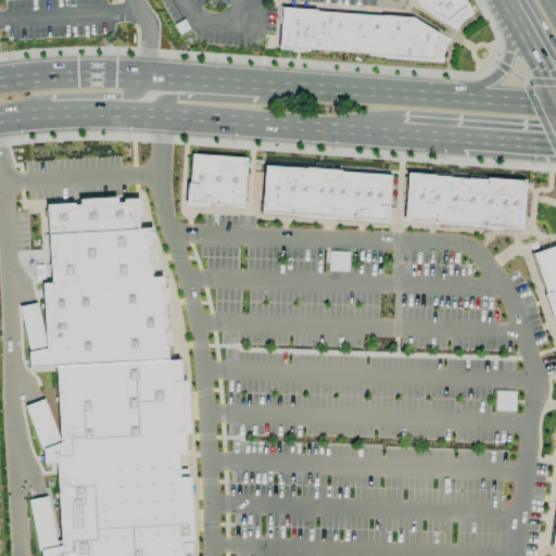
[(470,13),(463,0),(415,0),(419,7),(455,29),(462,21),(470,13)]
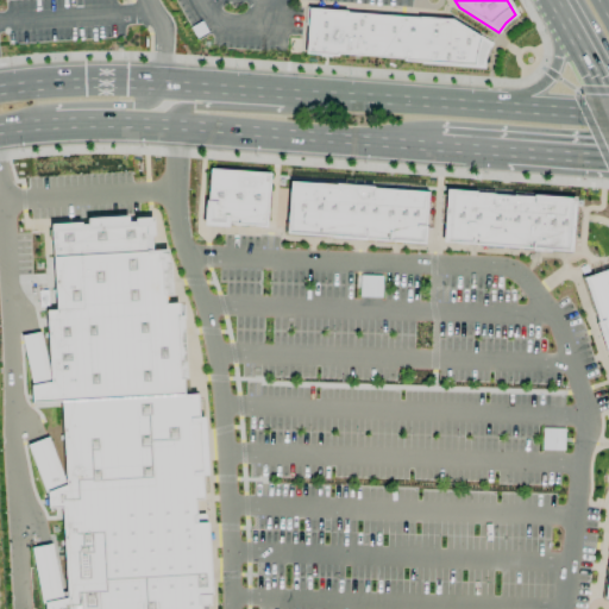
[(453,20),(494,45),(487,56),(485,68),(305,55),(307,10),(453,20)]
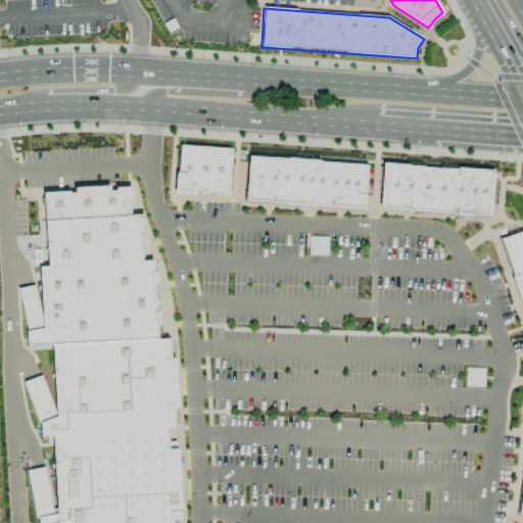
[(162,24),(168,33),(169,32),(177,27),(172,17),(162,22),(162,24)]
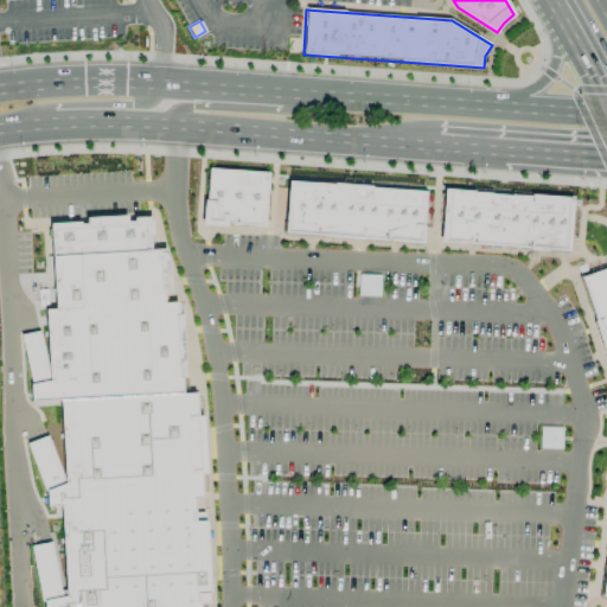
[(209,168),(269,173),(266,227),(228,224),(228,227),(203,224),(205,199),(206,199),(209,168)]
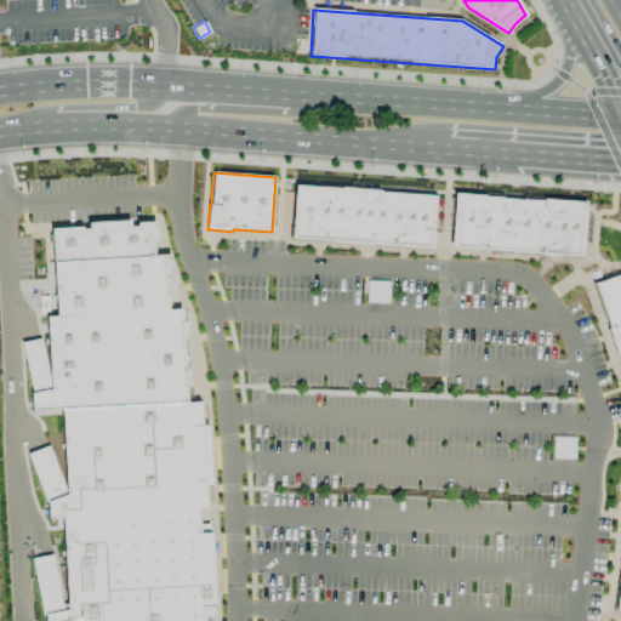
[(295,186),(437,195),(432,249),(291,238),(295,186)]
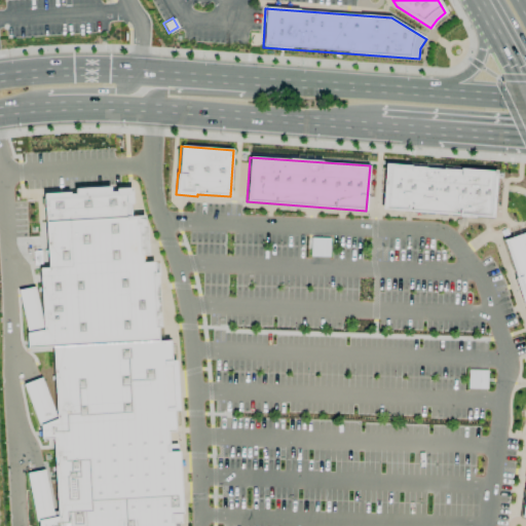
[(385,163),(382,209),(493,217),(496,172),(460,168),(460,170),(411,166),(411,165),(385,163)]
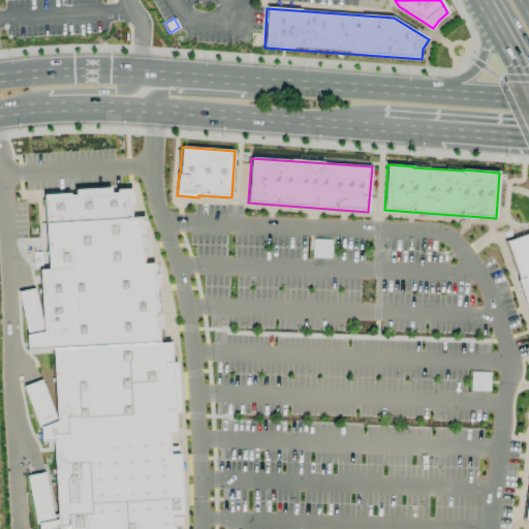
[(43,195),(48,270),(39,270),(43,332),(26,335),(27,350),(53,349),(159,342),(154,262),(143,263),(143,257),(149,256),(147,226),(145,226),(145,217),(131,218),(130,206),(133,205),(132,188),(116,189),(117,193),(111,193),(111,188),(74,190),(75,195),(70,195),(69,193),(43,195)]
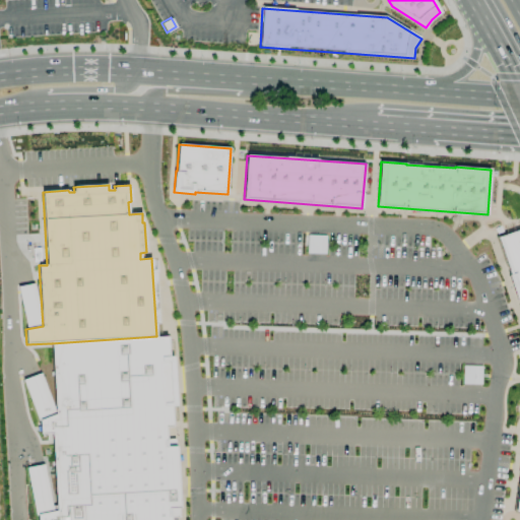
[(498,238),(519,230),(519,305),(519,302),(518,302),(509,275),(510,274),(498,238)]
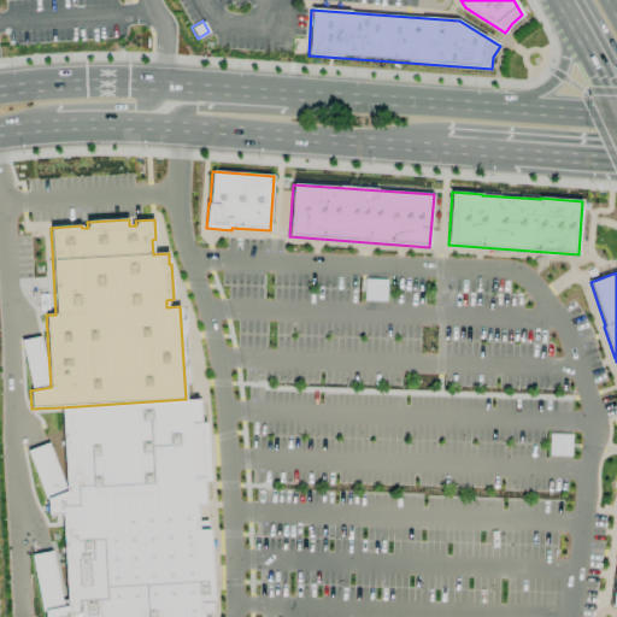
[(62,407),(65,492),(46,499),(47,516),(63,515),(66,616),(203,616),(203,603),(213,603),(210,529),(198,530),(198,507),(205,506),(204,482),(209,482),(206,423),(200,423),(199,399),(186,399),(62,407)]
